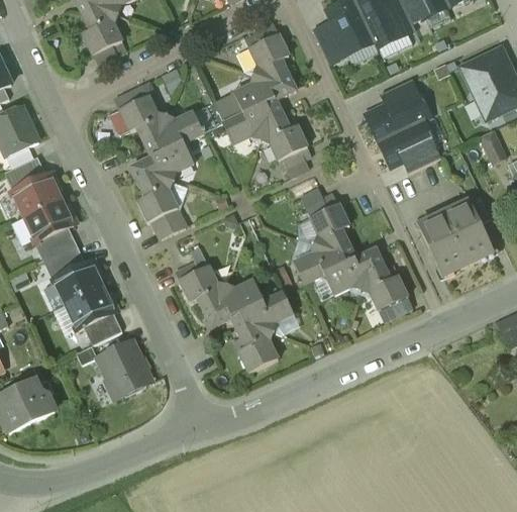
[(84,0),(83,2),(119,15),(122,6),(121,5),(132,0),(84,0)]
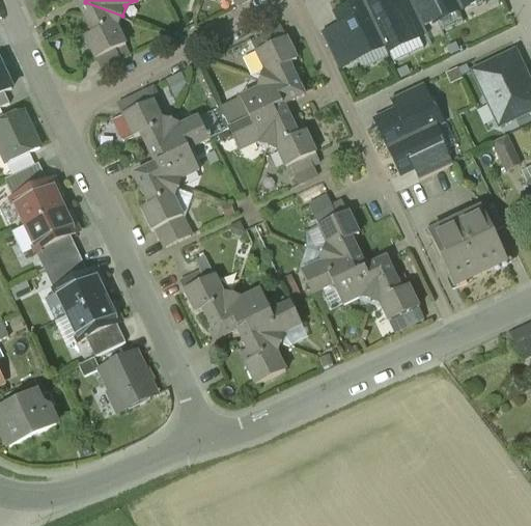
[(386,50),(387,50),(363,0),(358,0),(335,10),(341,23),(358,56),(384,44),(386,50)]
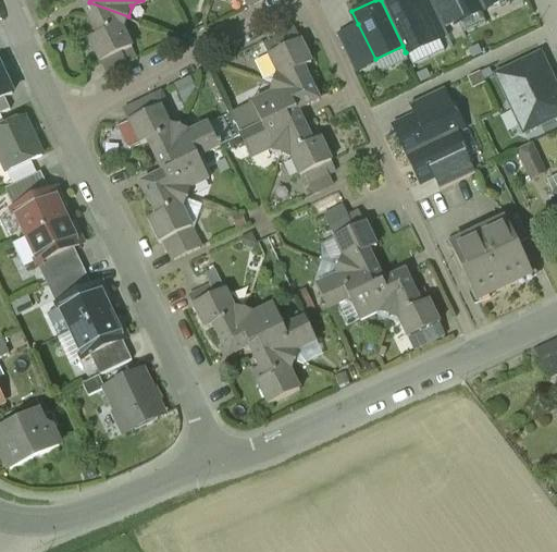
[(435,38),(418,3),(416,0),(381,0),(406,52),(435,38)]
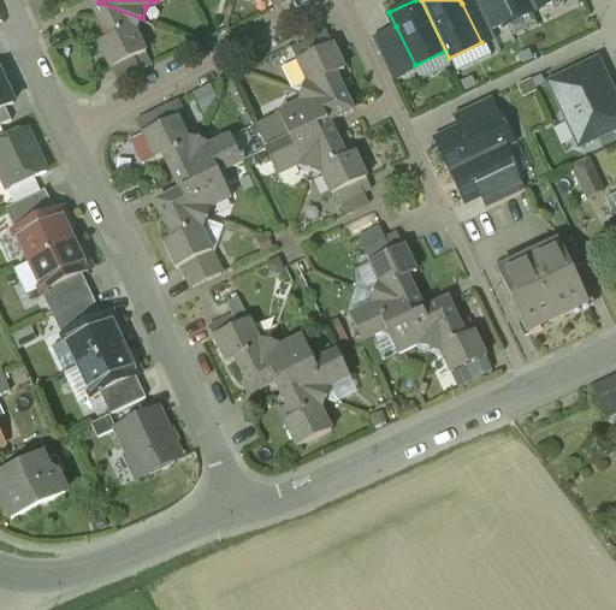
[(469,0),(462,4),(481,42),(495,36),(491,29),(477,0),(469,0)]
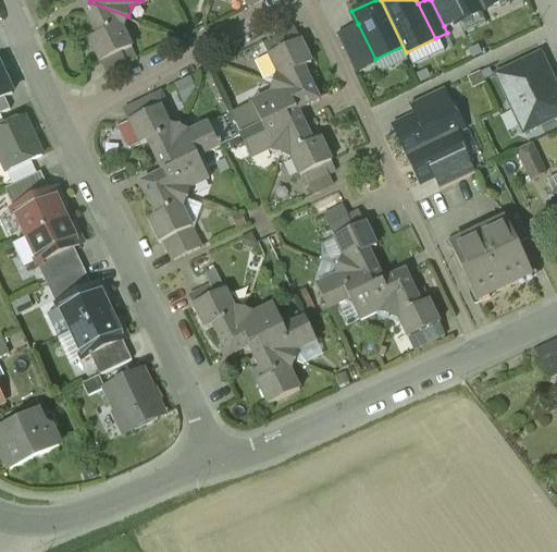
[(444,26),(456,21),(445,0),(431,0),(444,26)]
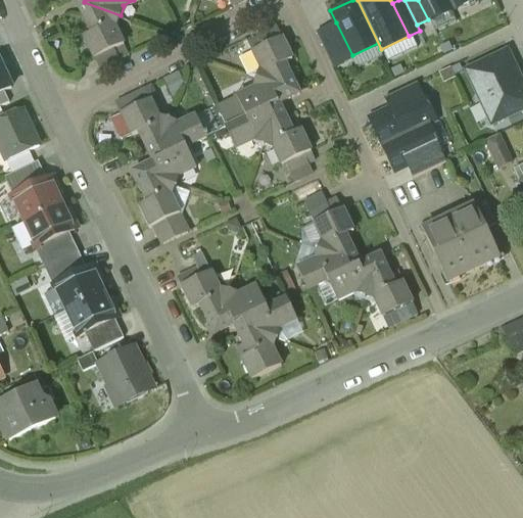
[(418,0),(428,19),(455,7),(452,0),(418,0)]
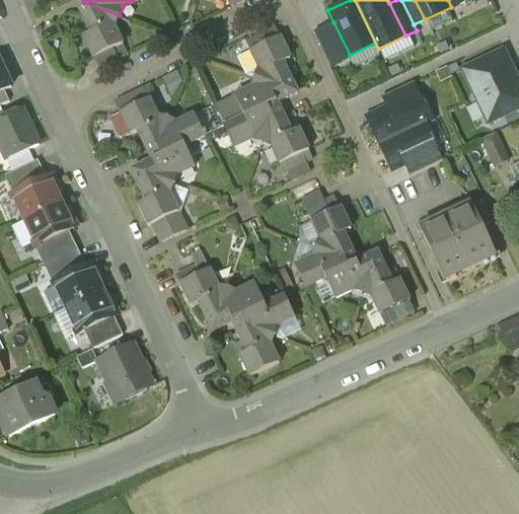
[(120,15),(83,2),(80,9),(90,30),(83,33),(93,56),(123,42),(115,24),(117,23),(120,15)]
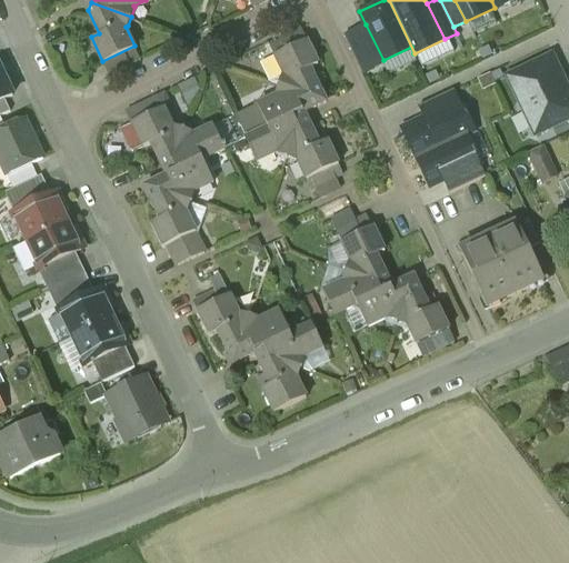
[(300,24),(278,34),(280,38),(270,42),(275,52),(307,38),(300,24)]
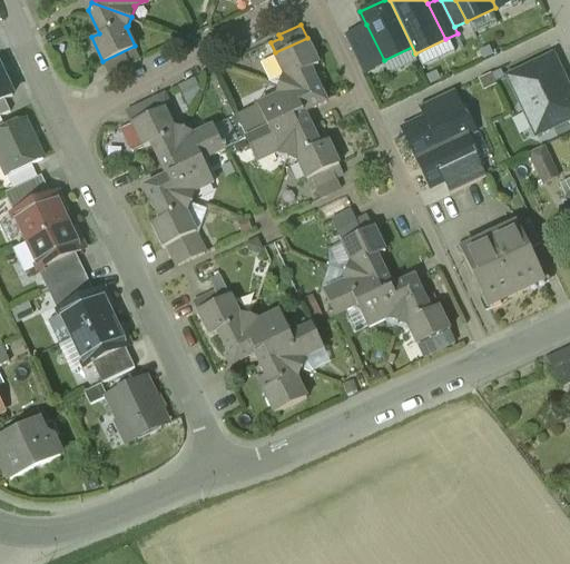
[(384,60),(366,25),(345,35),(362,70),(384,60)]
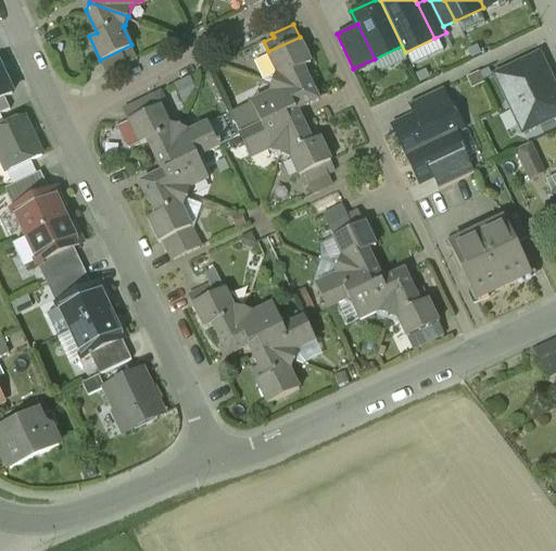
[(300,37),(268,51),(277,70),(275,71),(272,79),(311,94),(314,87),(303,63),(311,60),(300,37)]
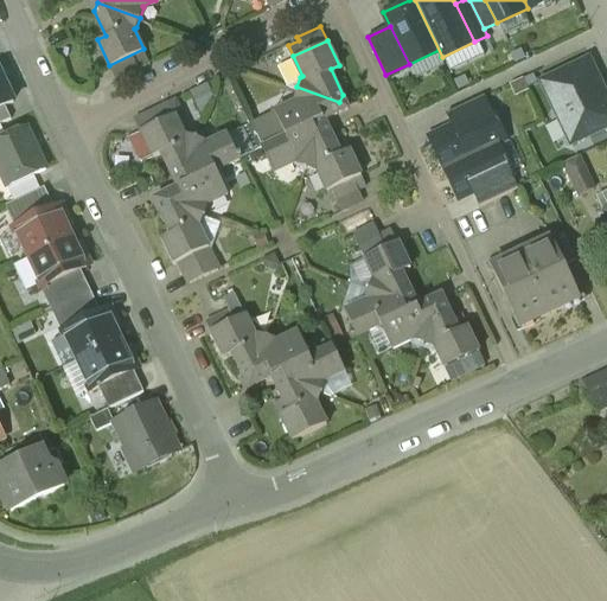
[(144,49),(109,65),(116,78),(138,68),(138,65),(149,59),(144,49)]
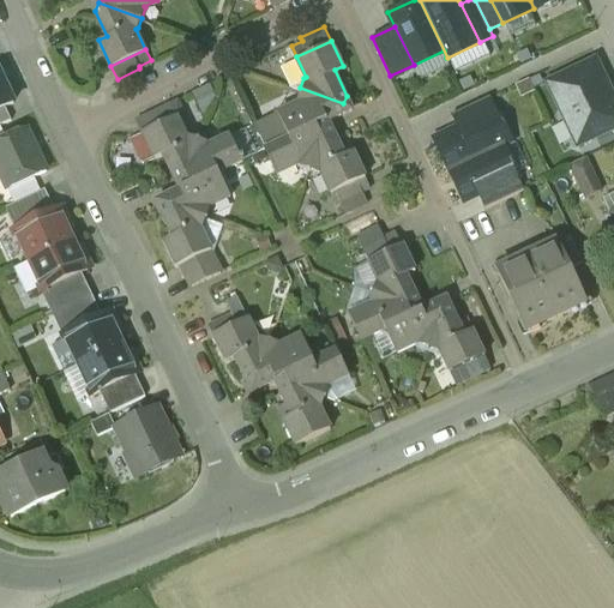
[(577,142),(613,124),(613,96),(595,58),(547,79),(577,142)]
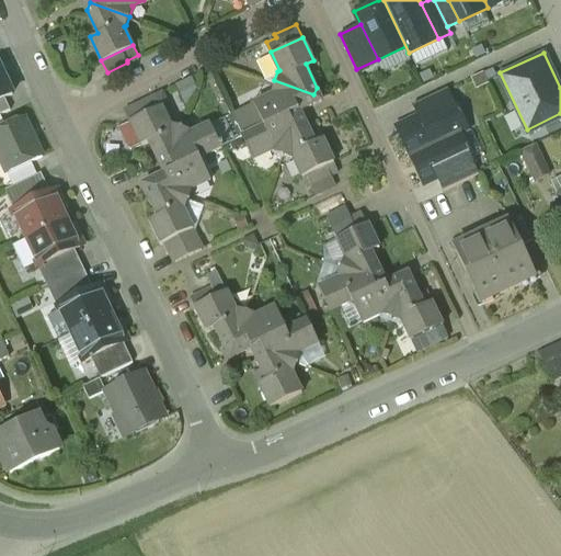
[(0,65),(0,97),(4,94),(12,91),(0,65)]
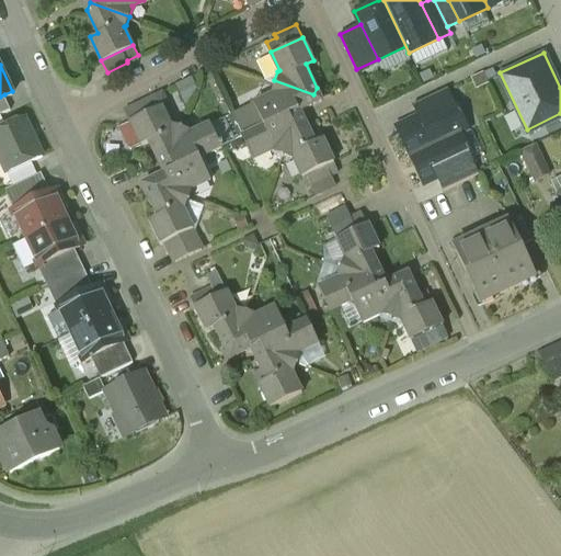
[(192,75),(179,81),(186,98),(195,82),(192,75)]
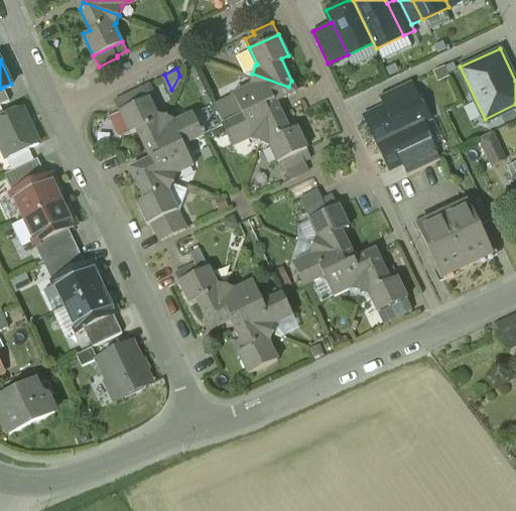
[(220,94),(249,79),(245,72),(216,87),(220,94)]
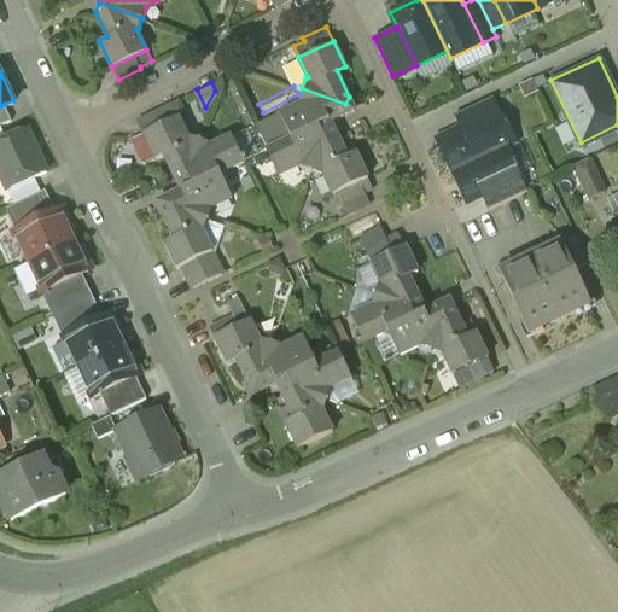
[(345,104),(302,88),(298,99),(299,102),(255,122),(267,147),(291,135),(291,137),(319,123),(320,123),(343,112),(345,104)]
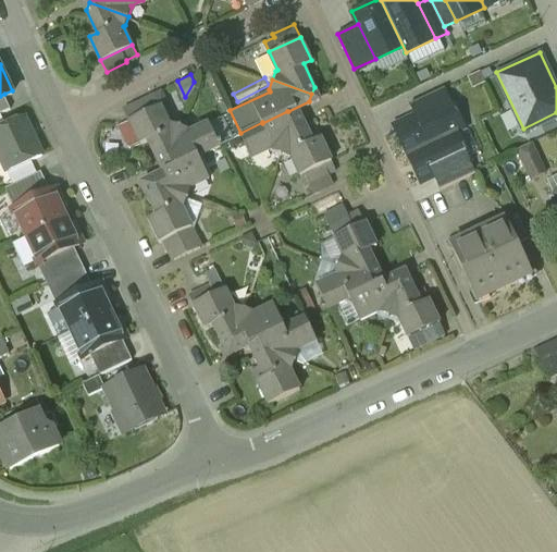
[(415,113),(450,97),(445,85),(409,101),(415,113)]
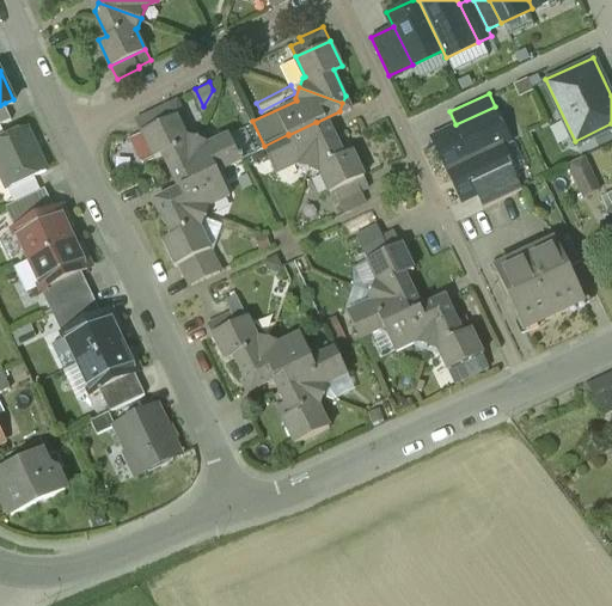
[(177,97),(170,101),(176,112),(183,110),(177,97)]
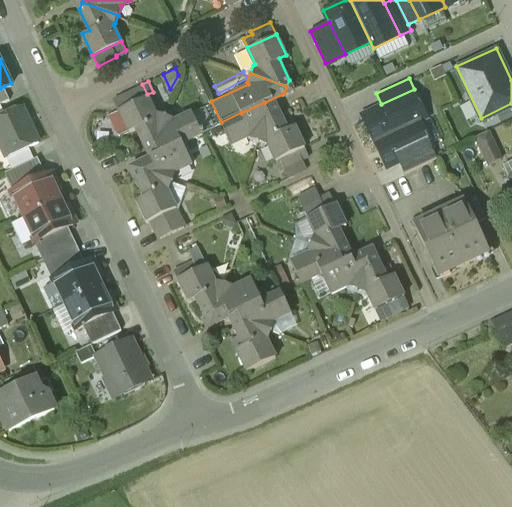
[(142,84),(113,97),(118,108),(147,94),(142,84)]
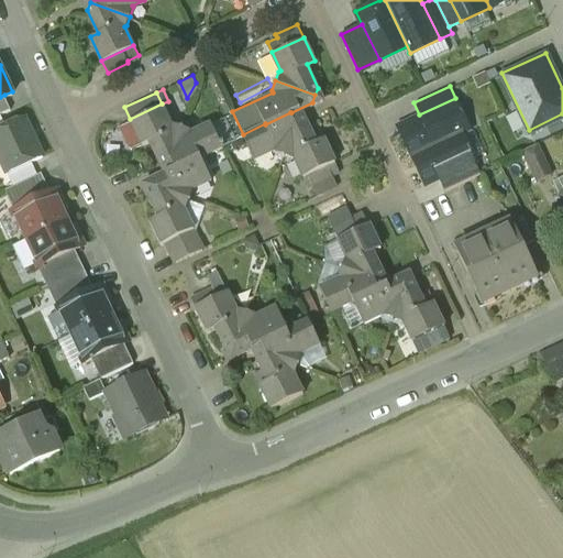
[(4,95),(0,97),(0,111),(10,107),(4,95)]
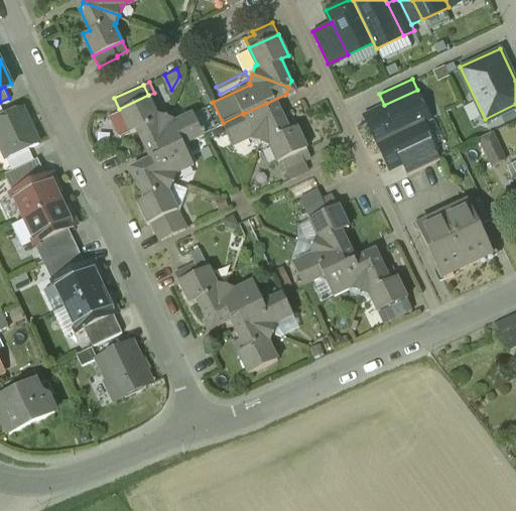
[(417,90),(384,105),(365,114),(377,140),(429,116),(417,90)]
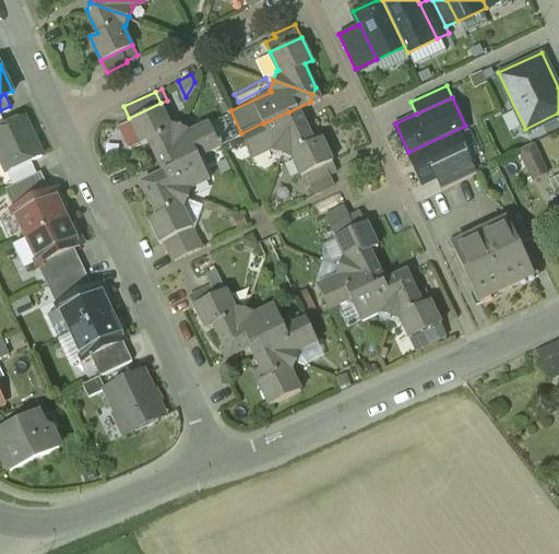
[(168,121),(161,103),(129,118),(119,124),(129,145),(140,141),(140,142),(149,138),(159,162),(166,164),(180,125),(170,120),(168,121)]
